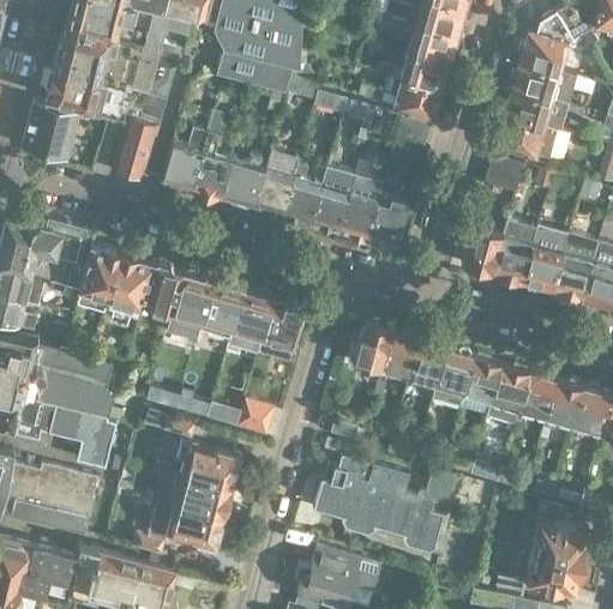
[(192,18),(126,0),(72,0),(66,24),(127,40),(145,44),(160,47),(158,55),(178,60),(181,47),(163,42),(167,29),(187,34),(191,20),(192,18)]
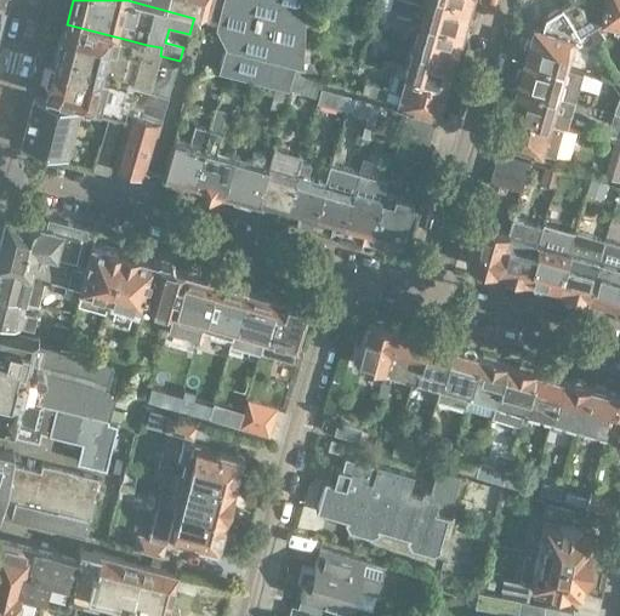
[(128,0),(194,18),(193,21),(206,24),(205,27),(206,27),(214,0),(128,0)]
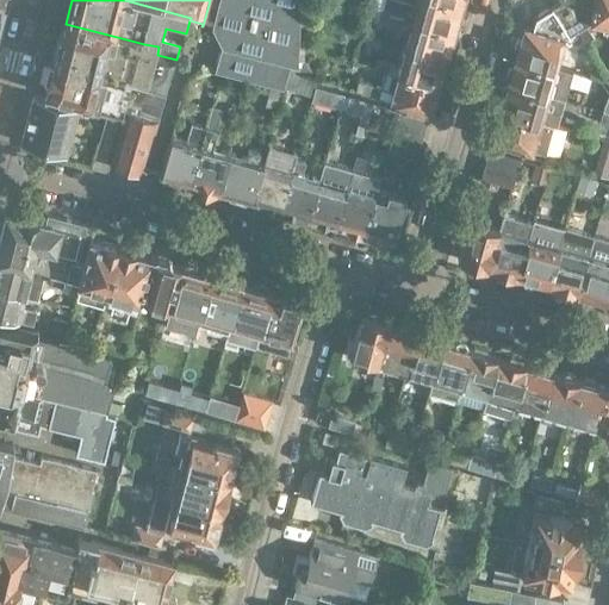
[(210,0),(203,26),(211,29),(221,49),(215,72),(285,91),(290,74),(291,68),(299,68),(300,0),(210,0)]
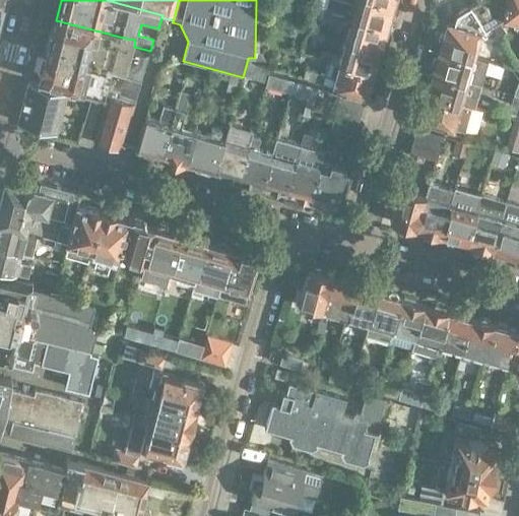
[(329,0),(327,10),(388,27),(391,17),(394,16),(396,9),(394,6),(395,4),(381,0),(353,0),(352,6),(329,0)]
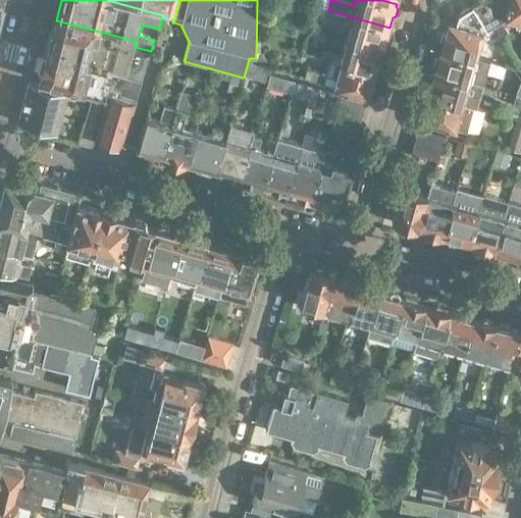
[(502,24),(486,0),(478,5),(495,29),(502,40),(509,36),(502,24)]
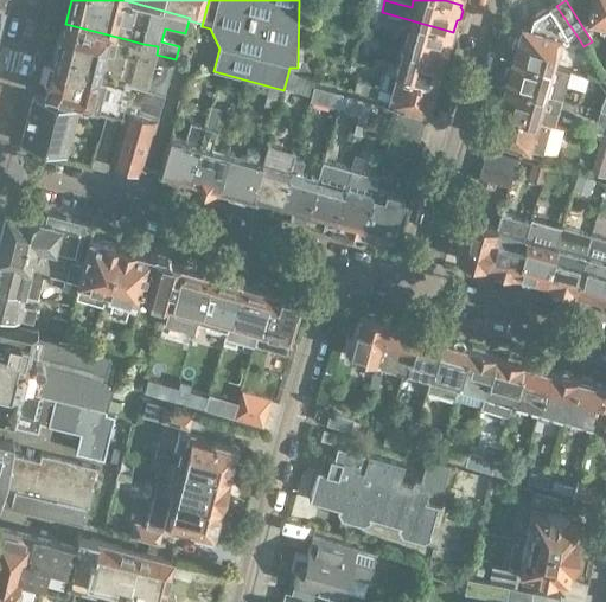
[(565,0),(566,0),(584,29),(588,25),(592,0),(565,0)]
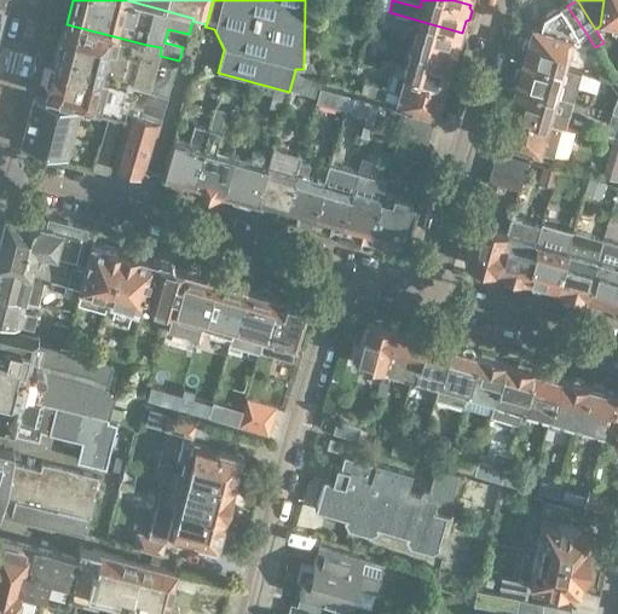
[(617,0),(604,0),(600,25),(617,28),(617,0)]
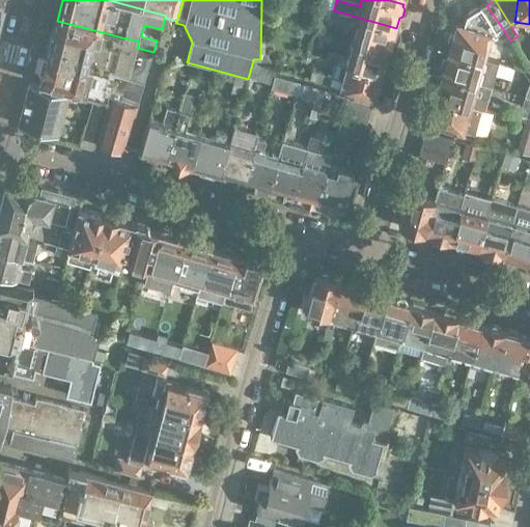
[(457,25),(451,50),(486,60),(494,36),(492,35),(497,33),(503,29),(486,5),(467,19),(464,27),(457,25)]
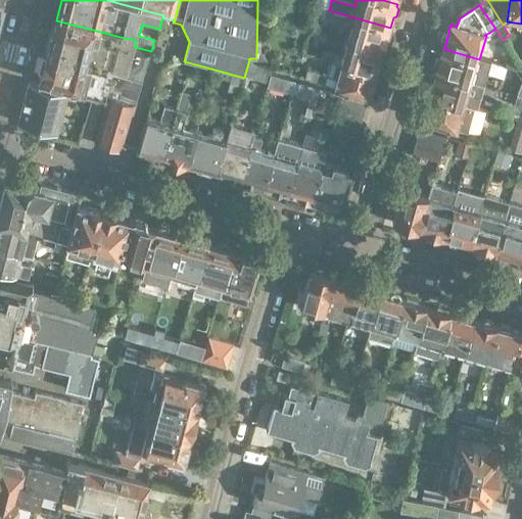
[(329,10),(326,19),(353,28),(349,42),(383,51),(384,51),(384,50),(387,48),(389,41),(388,38),(390,28),(329,10)]
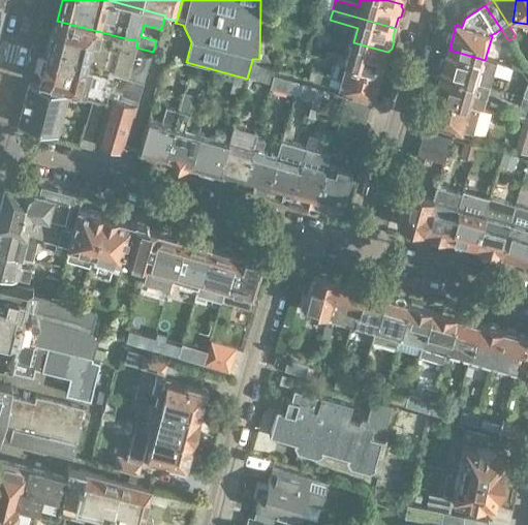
[(57,21),(48,58),(92,69),(93,69),(114,75),(116,70),(145,79),(153,52),(136,48),(137,40),(125,38),(110,34),(57,21)]
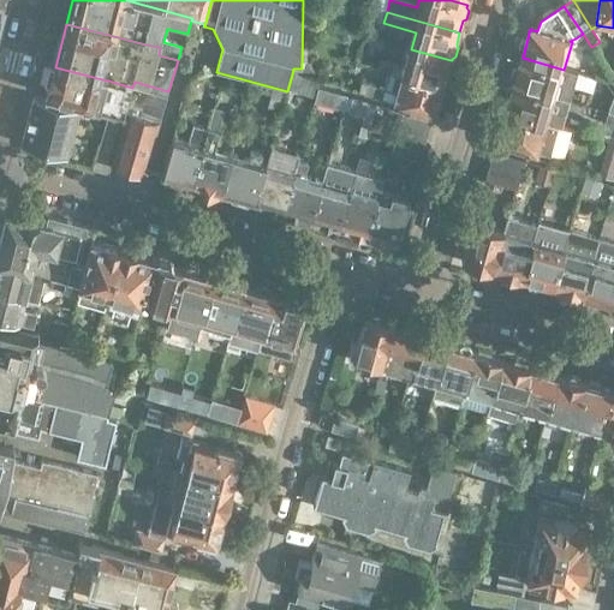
[(410,48),(401,77),(442,88),(446,76),(449,75),(452,66),(449,64),(451,60),(411,49),(410,48)]
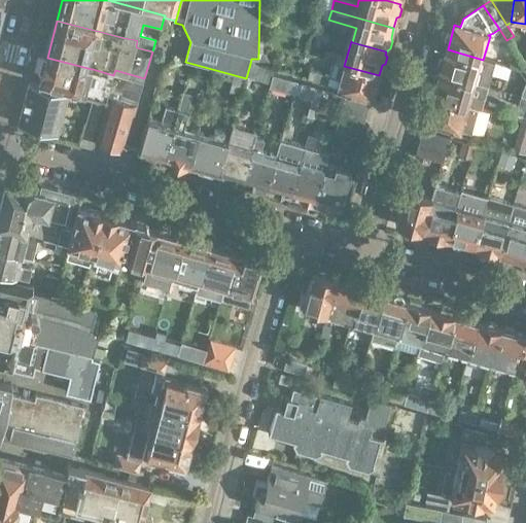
[(448,49),(441,73),(476,83),(488,88),(495,63),(483,60),(448,49)]
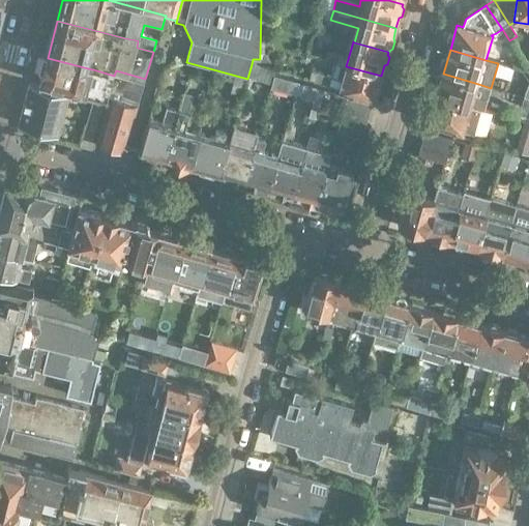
[(325,60),(336,63),(339,63),(341,56),(328,53),(325,60)]
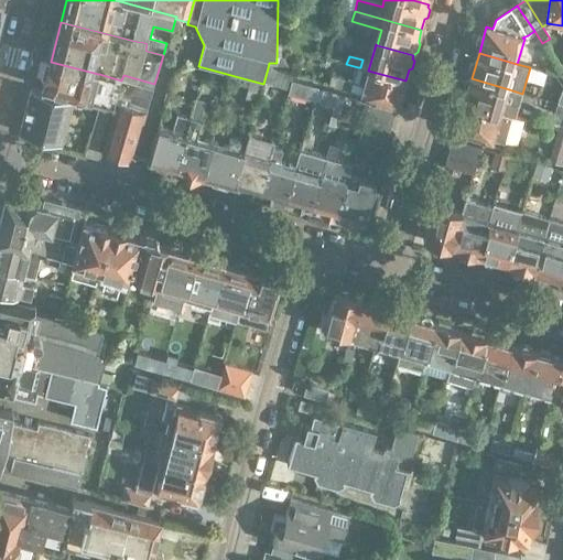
[(98,74),(51,62),(51,64),(46,63),(42,78),(46,79),(43,90),(89,101),(88,106),(114,114),(116,103),(144,111),(147,111),(154,84),(123,75),(121,81),(99,74),(98,74)]
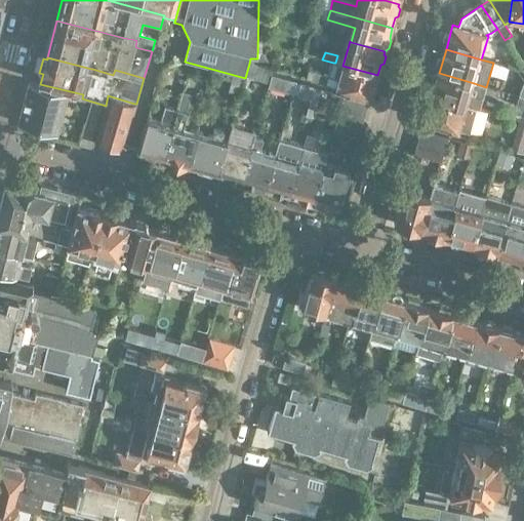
[(172,72),(185,75),(187,66),(174,63),(172,72)]
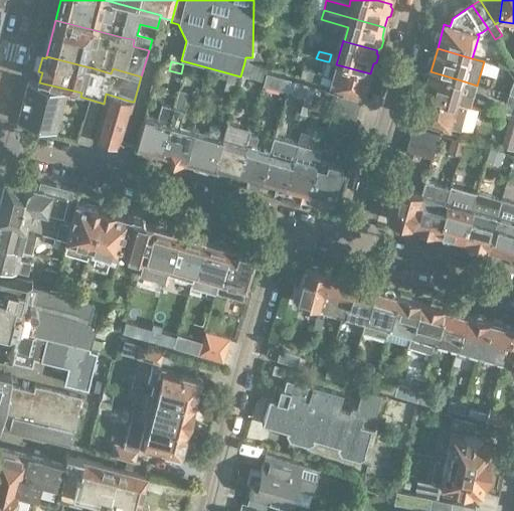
[(303,70),(300,78),(316,83),(364,98),(367,87),(369,86),(371,78),(370,76),(370,73),(336,64),(329,61),(327,61),(324,73),(317,72),(317,74),(303,70)]
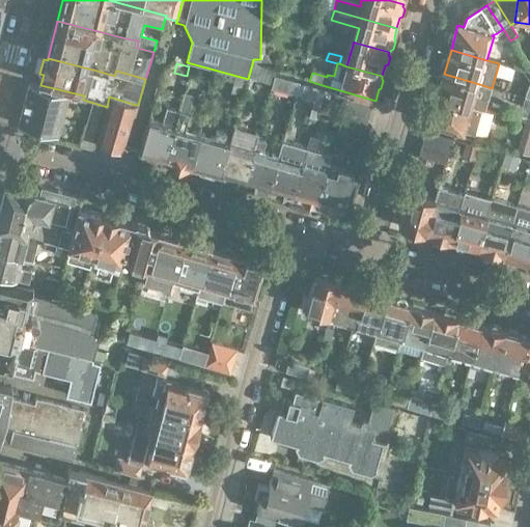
[(252,64),(248,79),(273,86),(275,78),(277,72),(252,64)]
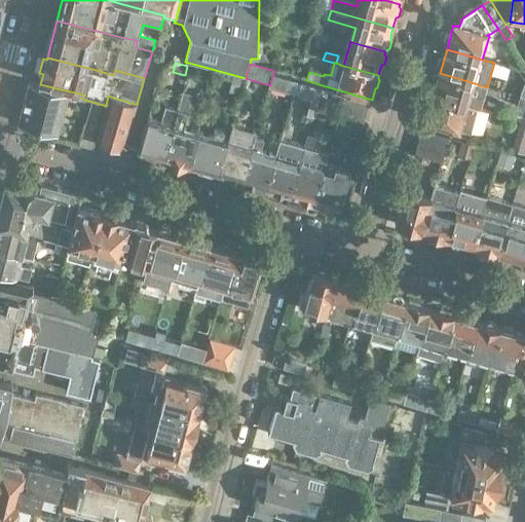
[(440,73),(433,97),(478,110),(477,111),(481,112),(487,87),(475,83),(440,73)]
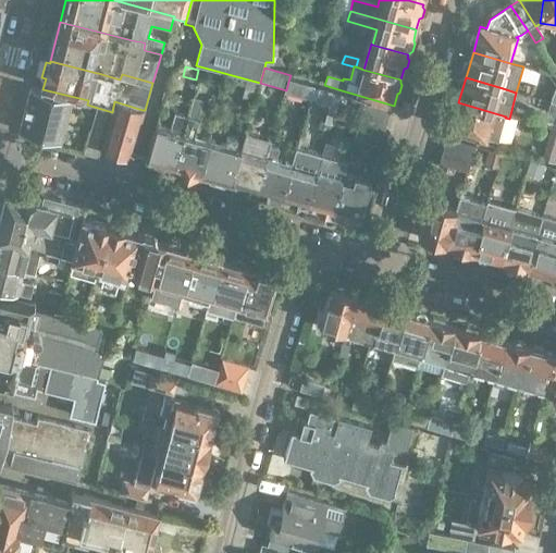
[(309,87),(288,82),(286,90),(285,94),(306,99),(309,87)]
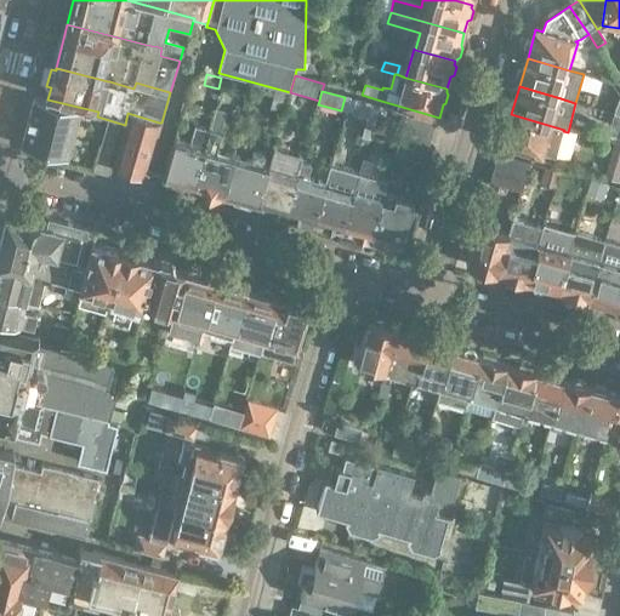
[(276,92),(271,110),(282,114),(286,96),(276,92)]
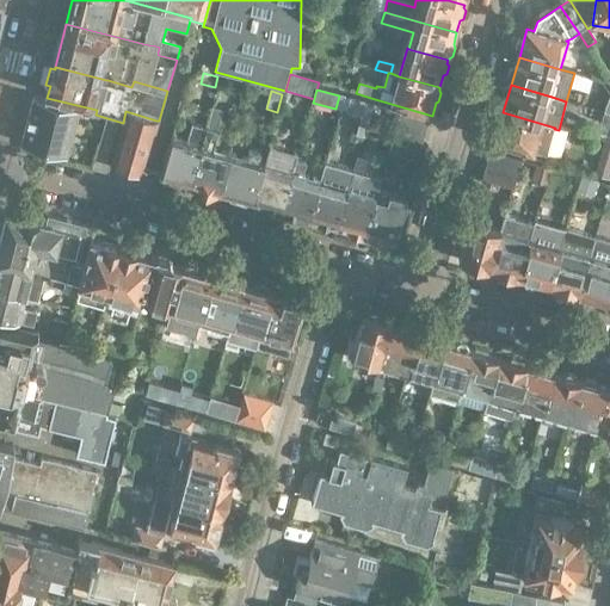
[(361,118),(357,133),(363,134),(369,115),(371,105),(346,98),(342,112),(361,118)]
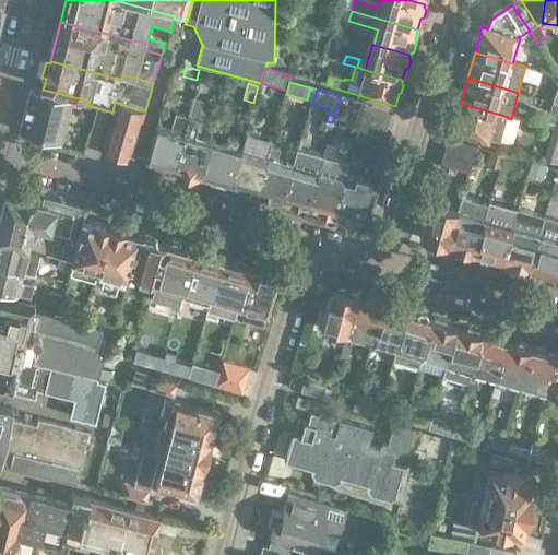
[(32,91),(21,133),(62,144),(73,102),(32,91)]
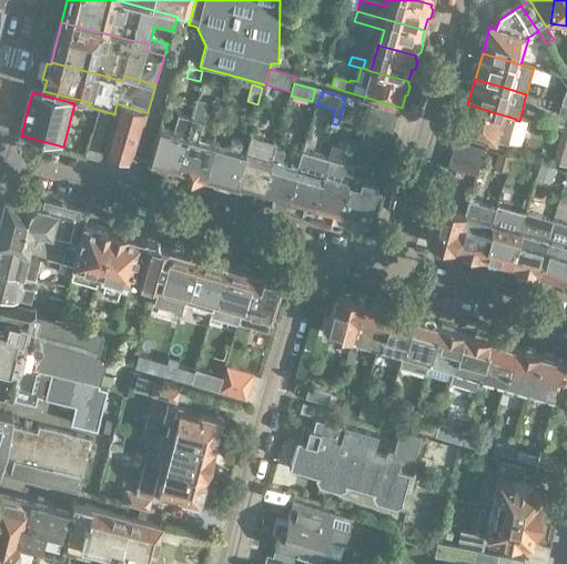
[(117,103),(114,114),(103,153),(132,161),(145,112),(117,103)]
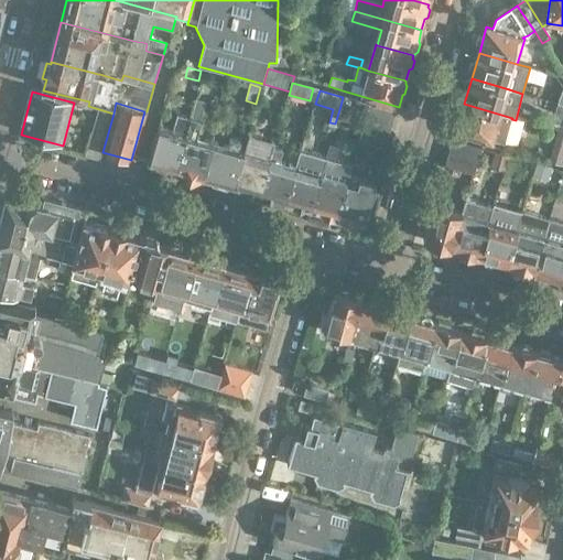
[(464,104),(456,130),(505,144),(511,119),(512,118),(464,104)]
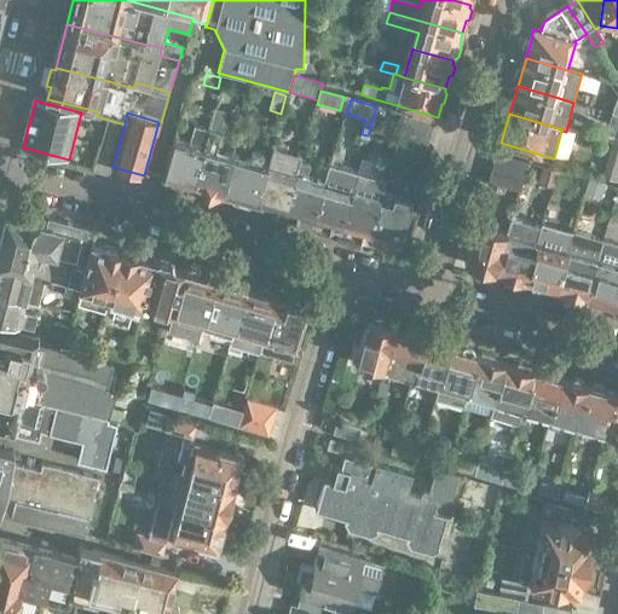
[(434,122),(406,115),(403,128),(431,137),(434,122)]
